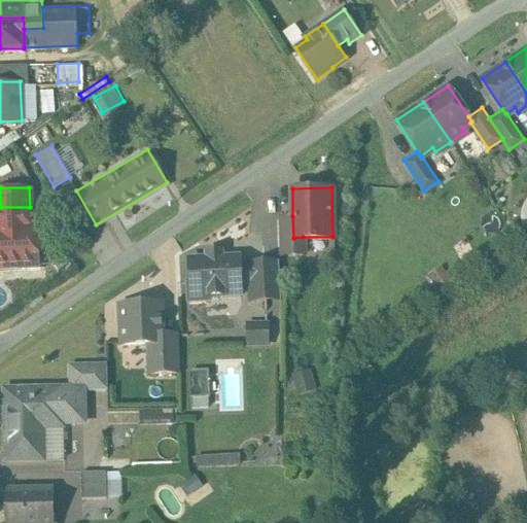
[(526,223),(526,222),(526,196),(514,207),(526,223)]
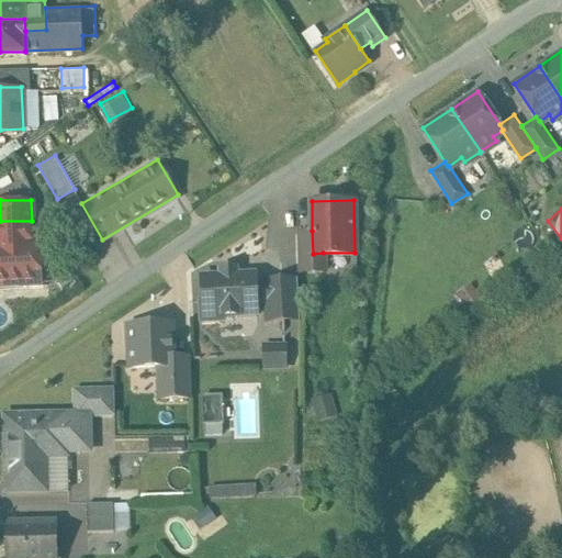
[(32,221),(0,221),(0,280),(41,279),(40,242),(33,242),(32,221)]
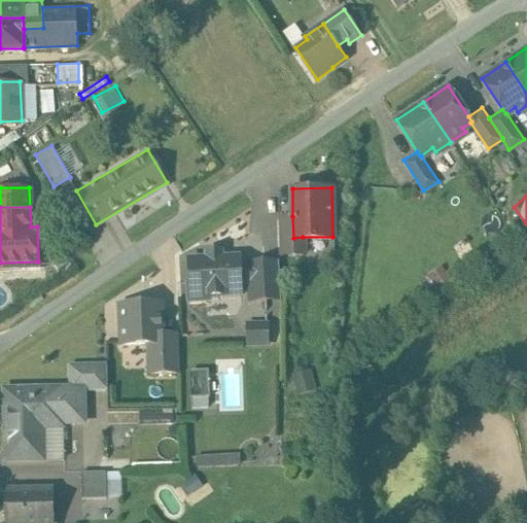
[(303,237),(293,238),(292,216),(278,216),(279,253),(303,252),(303,237)]
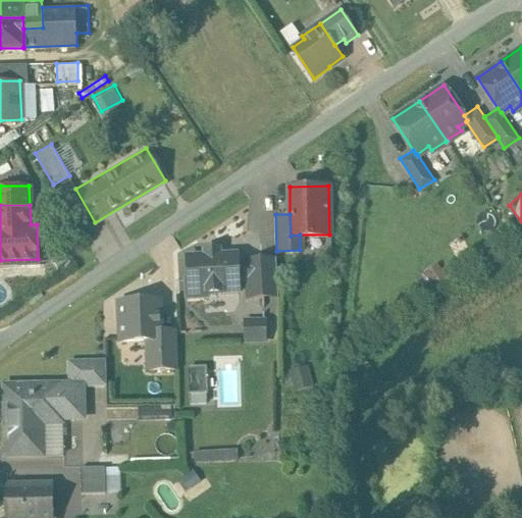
[(219,248),(204,248),(204,253),(188,254),(189,276),(186,276),(187,296),(206,295),(205,292),(239,290),(239,278),(247,278),(246,262),(238,263),(237,252),(220,253),(219,248)]
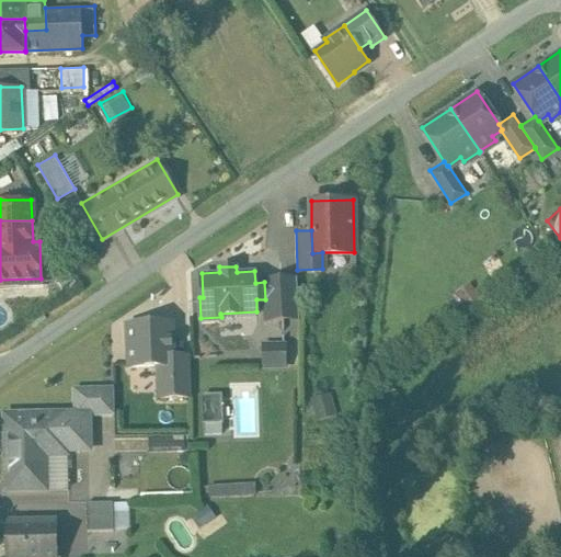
[(282,277),(264,279),(265,299),(266,318),(284,317),(282,277)]
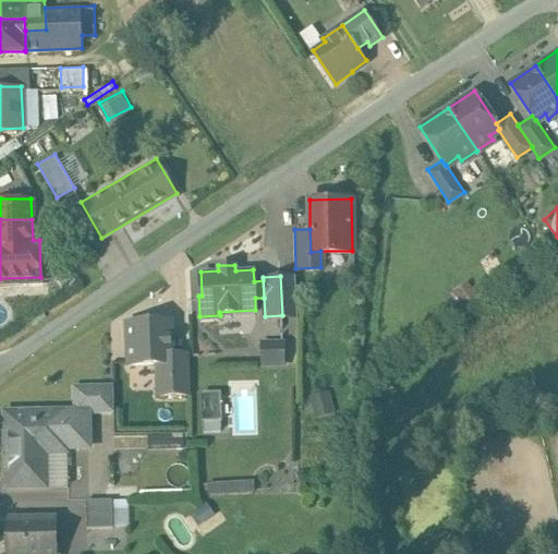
[(295,276),(280,276),(282,315),(296,315),(295,276)]
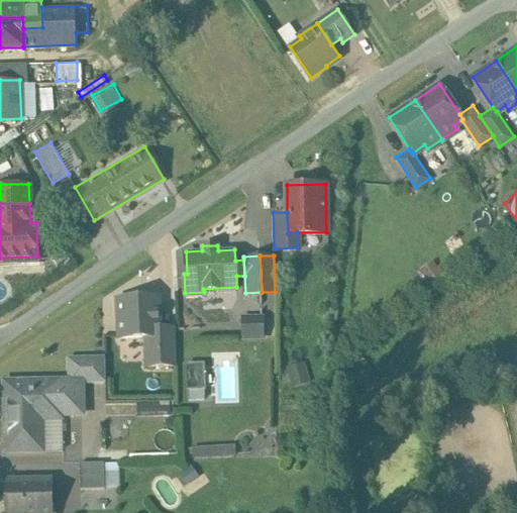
[(262,293),(241,294),(241,303),(262,302),(262,293)]
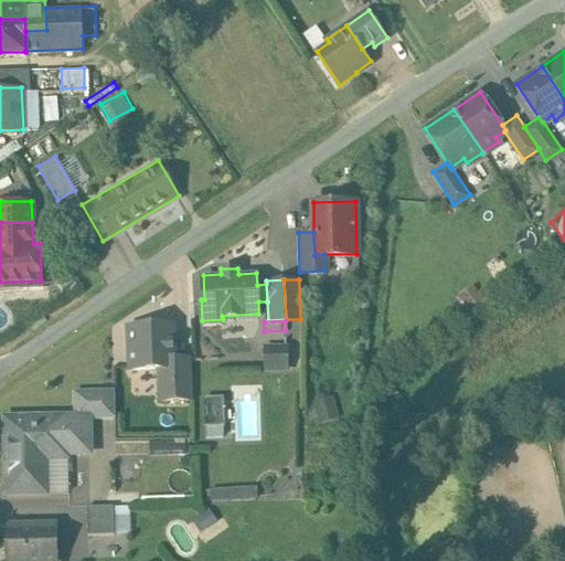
[(173,324),(128,325),(129,350),(130,350),(131,367),(159,367),(176,366),(174,358),(173,324)]
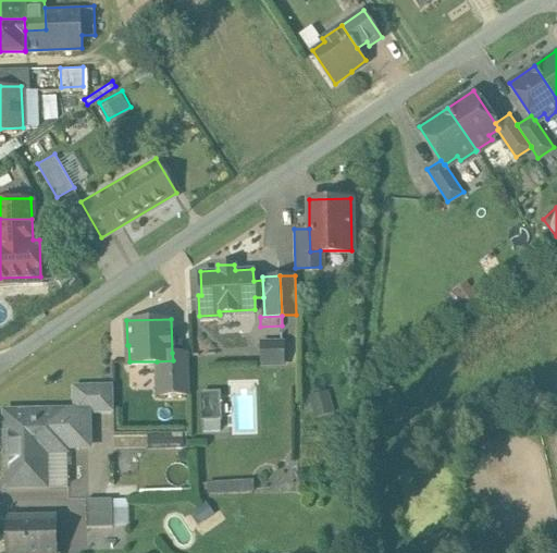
[(282,340),(262,340),(262,361),(282,361),(282,340)]
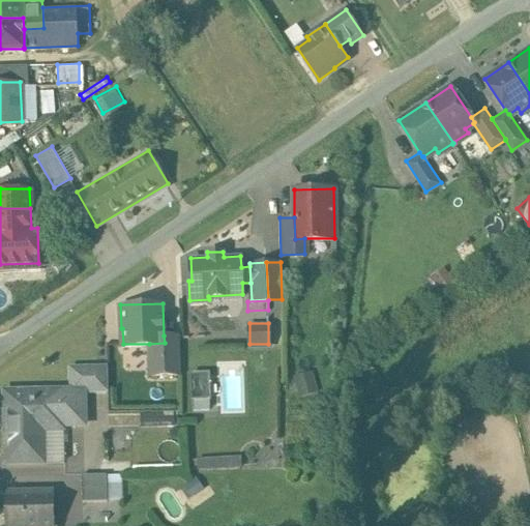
[(164,335),(165,343),(149,344),(150,373),(179,372),(178,334),(164,335)]
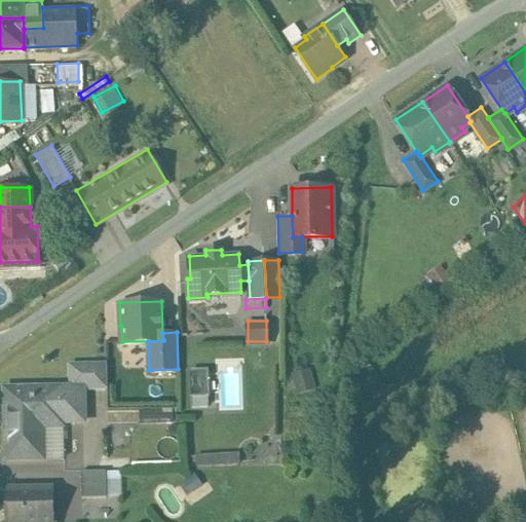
[(108,361),(69,362),(70,385),(80,385),(80,388),(108,388),(108,361)]
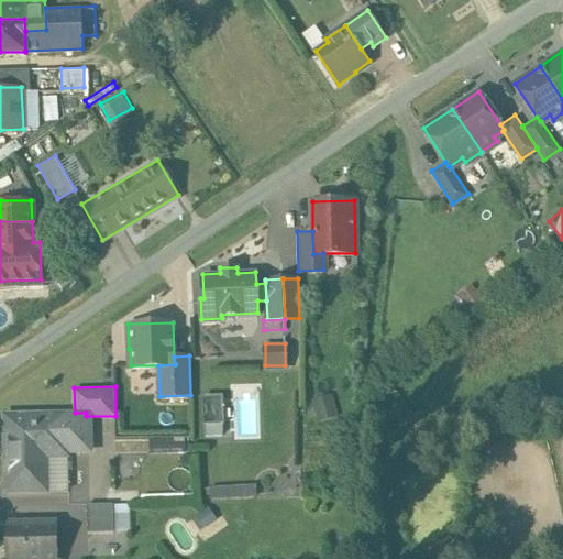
[(222,429),(221,391),(201,392),(203,430),(222,429)]
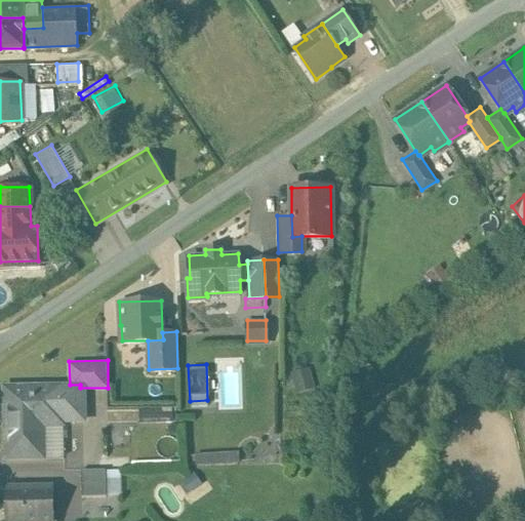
[(293,368),(299,387),(315,382),(310,364),(293,368)]
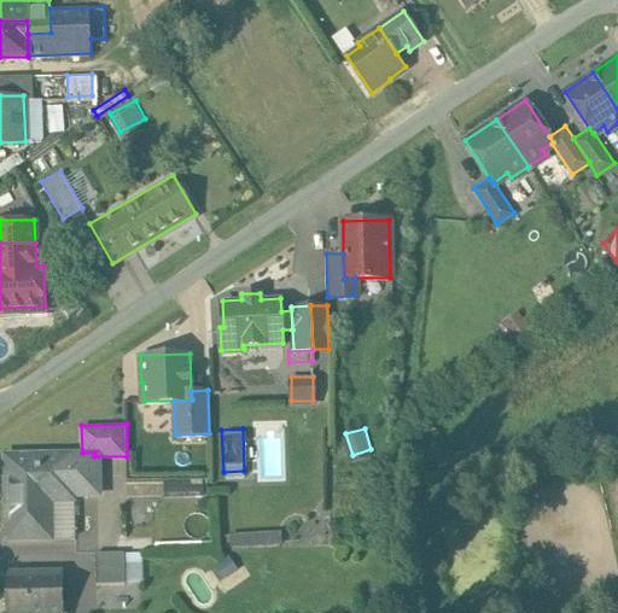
[(73,453),(5,454),(6,537),(48,536),(48,495),(74,494),(74,490),(73,453)]
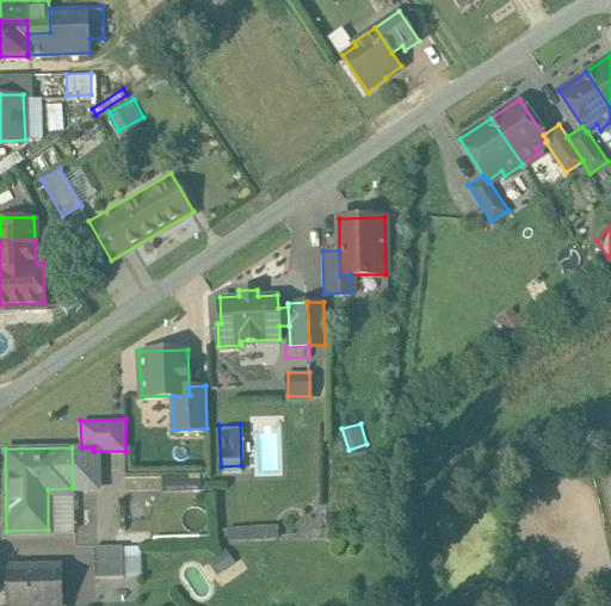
[(81,447),(75,447),(72,447),(73,484),(94,483),(93,451),(93,447),(81,447)]
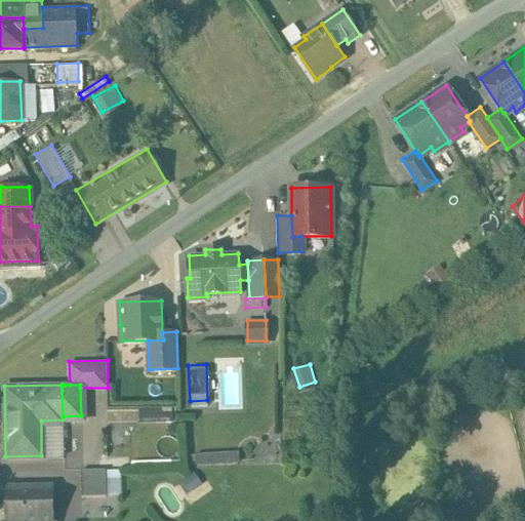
[(176,418),(176,405),(138,406),(138,418),(176,418)]
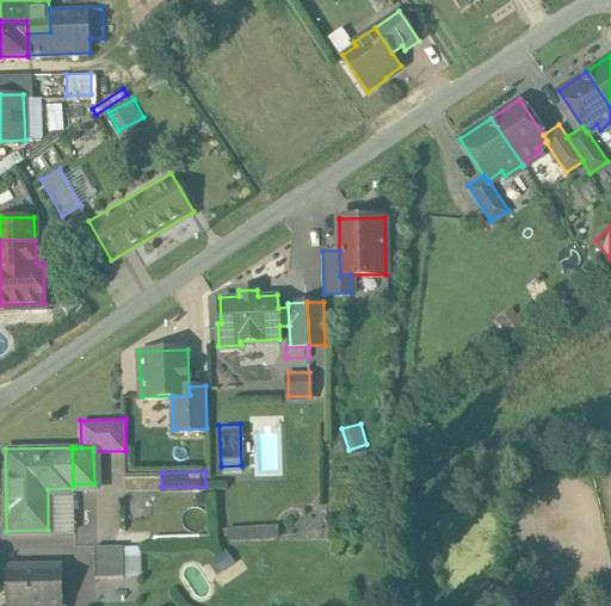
[(227,523),(227,535),(277,532),(276,520),(227,523)]
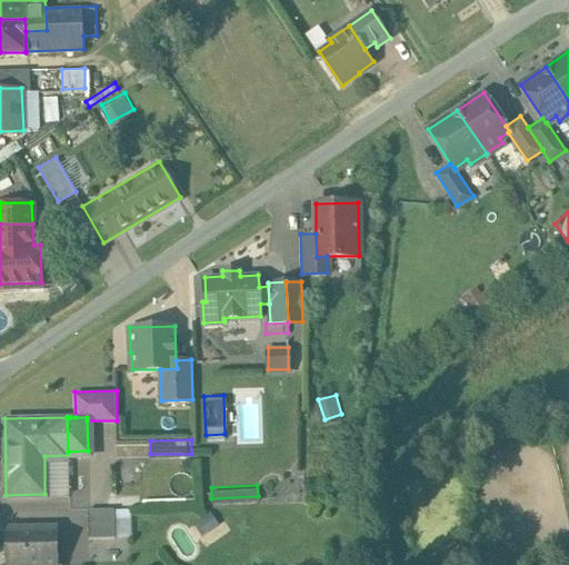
[(115,507),(88,507),(89,536),(115,535),(115,507)]
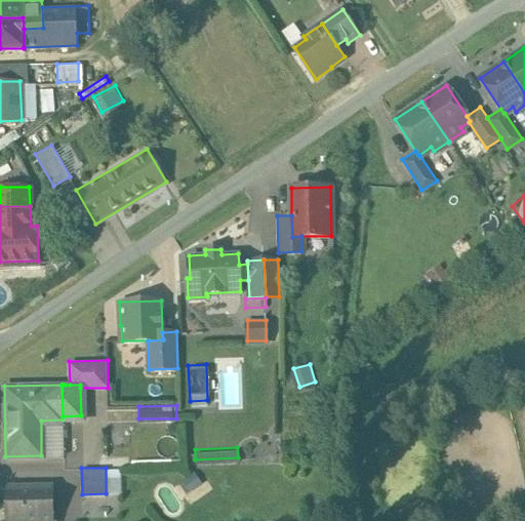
[(52,520),(52,485),(6,486),(6,520),(52,520)]
